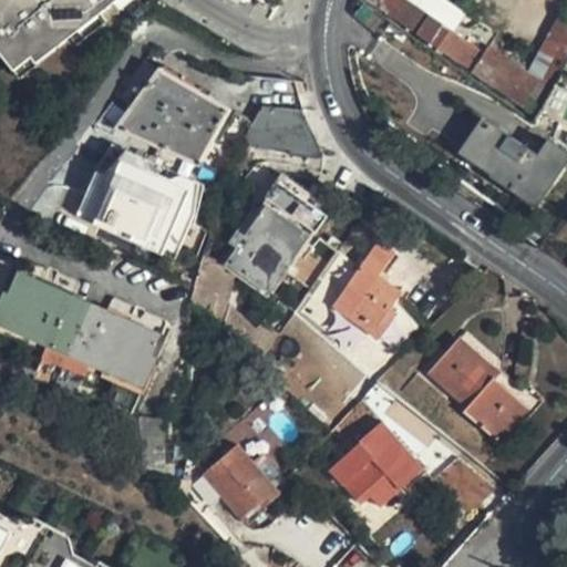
[(251,0),(0,0),(0,62),(19,85),(125,0),(232,0),(247,10),(251,0)]
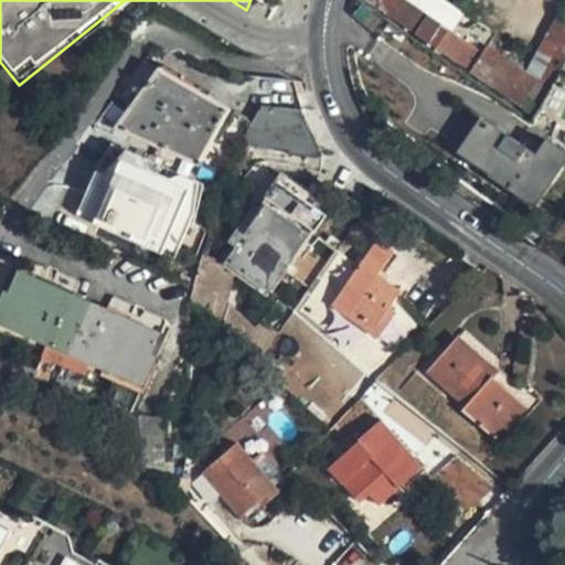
[(454,65),(461,71),(477,48),(411,0),(403,0),(390,20),(413,35),(454,65)]
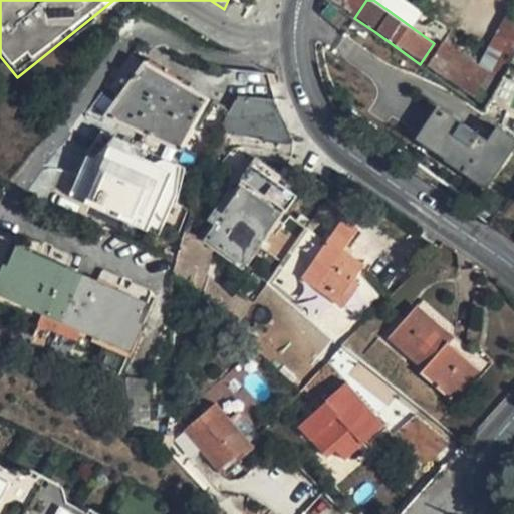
[(486,74),(442,42),(426,62),(471,95),(486,74)]
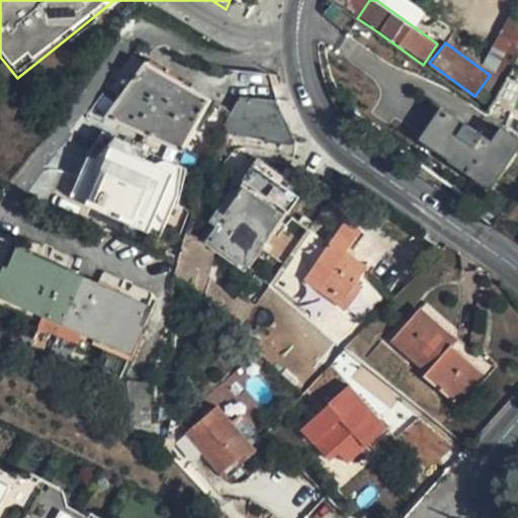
[(183,152),(211,102),(131,57),(116,75),(131,86),(106,118),(183,152)]
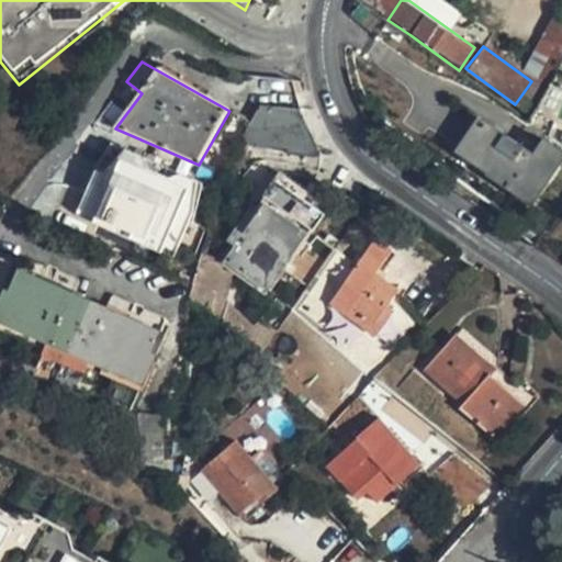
[(253,74),(250,100),(259,101),(299,107),(296,81),(253,74)]
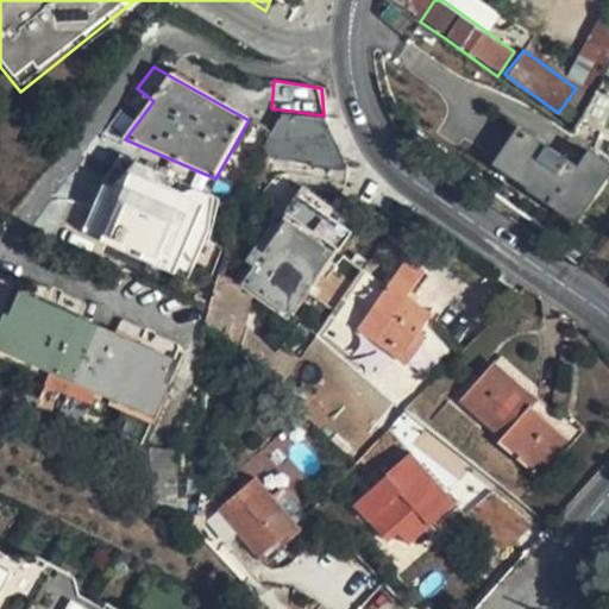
[(263,145),(305,164),(345,161),(324,119),(324,115),(281,110),(263,145)]
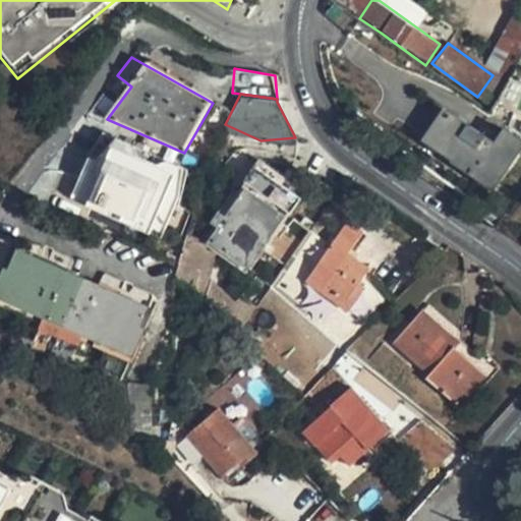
[(443,109),(420,140),(494,188),(520,147),(520,140),(504,130),(496,143),(443,109)]
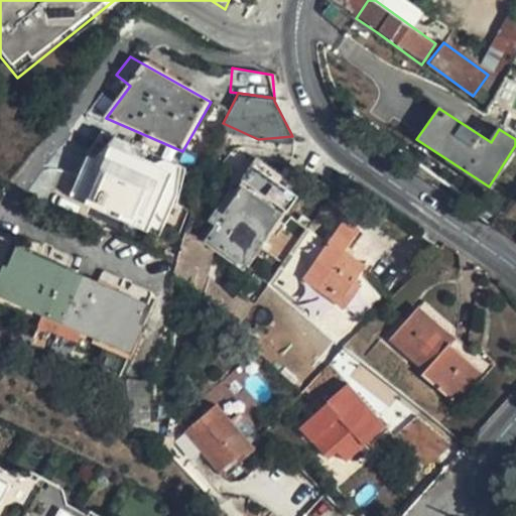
[(111,148),(97,142),(72,198),(155,236),(185,170),(116,138),(111,148)]
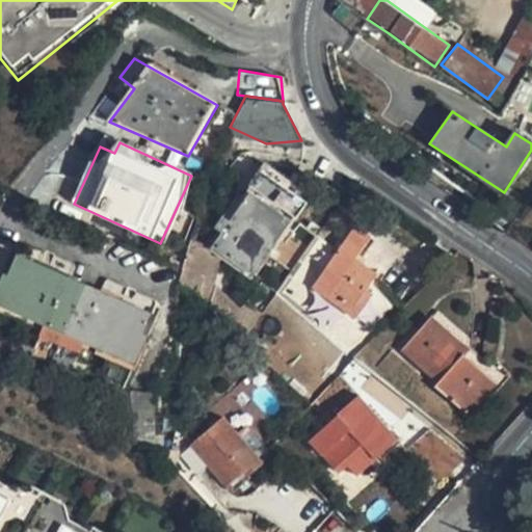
[(265,257),(304,203),(258,168),(239,191),(248,198),(227,227),(265,257)]
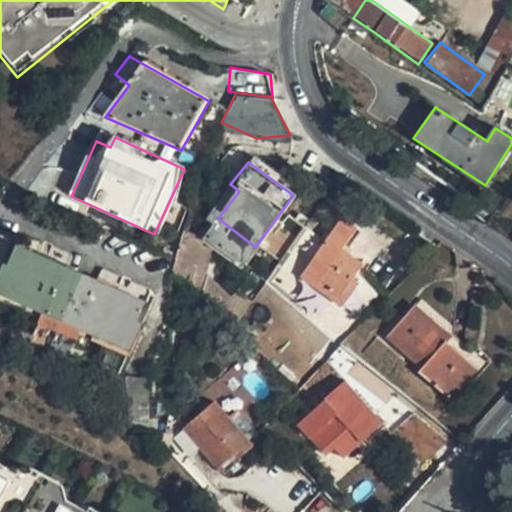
[(332,222),(352,235),(357,228),(336,214),(332,222)]
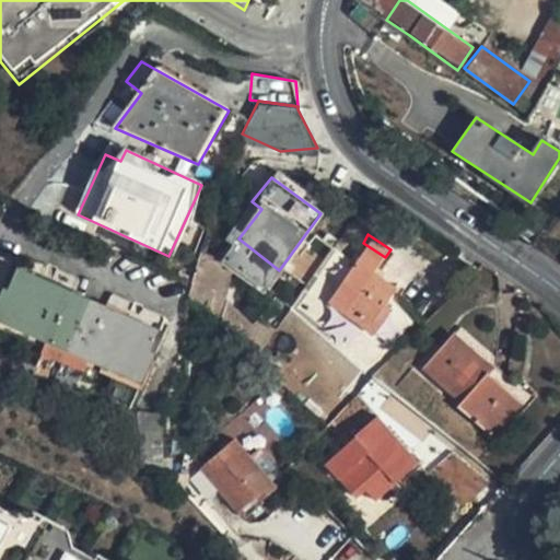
[(342,310),(374,331),(388,306),(384,303),(394,287),(374,275),(385,257),(363,243),(326,299),(342,310)]
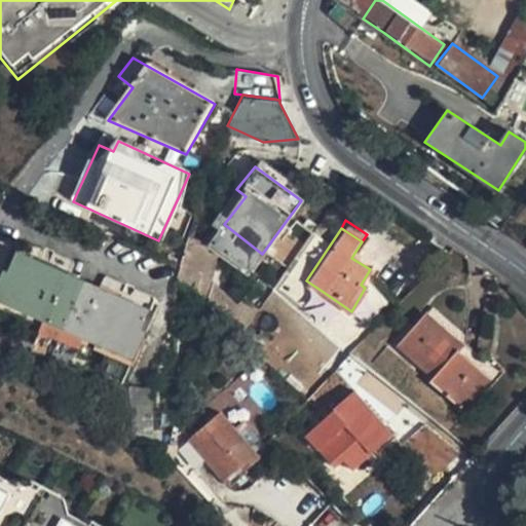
[(0,234),(0,278),(0,303),(62,330),(133,361),(142,339),(137,336),(143,317),(115,304),(118,298),(81,283),(45,267),(42,273),(13,260),(22,245),(0,234)]
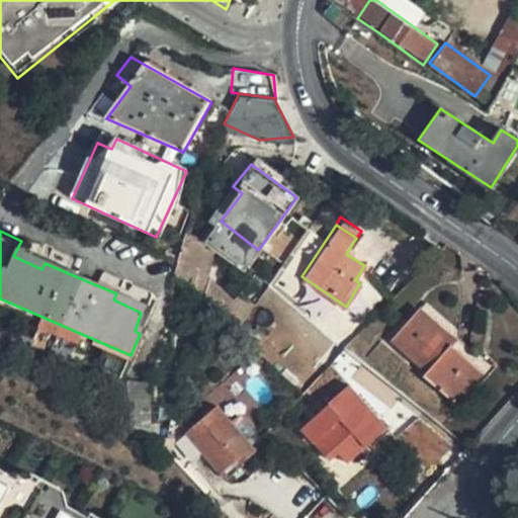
[(202,249),(183,237),(176,262),(174,273),(191,290),(202,249)]
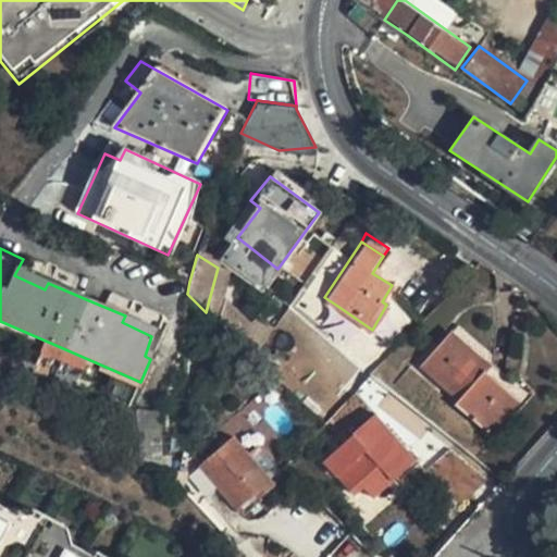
[(448,329),(421,359),(459,393),(453,401),(486,430),(503,410),(491,400),(504,386),(485,370),(490,364),(448,329)]
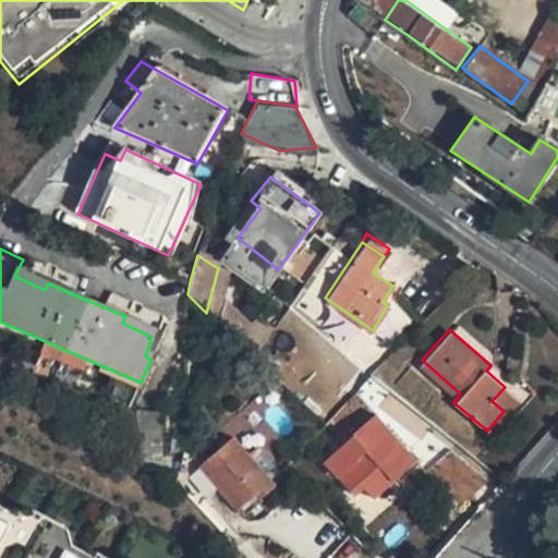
[(516,397),(505,387),(492,401),(504,411),(516,397)]
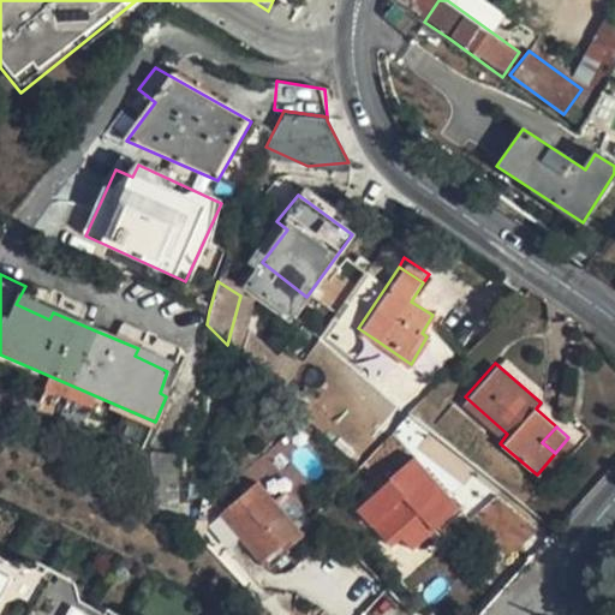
[(151,451),(155,513),(178,518),(175,452),(151,451)]
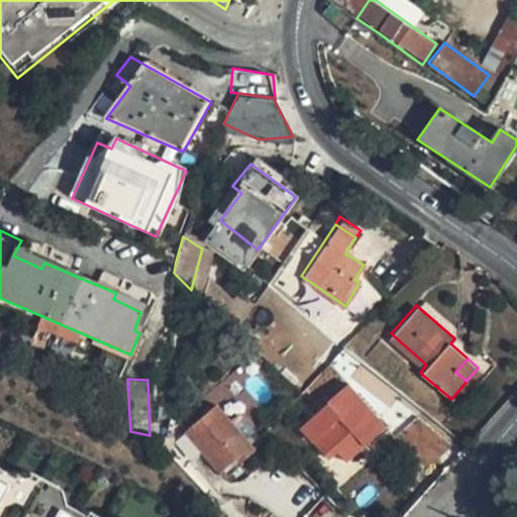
[(385,424),(349,383),(326,403),(329,406),(302,430),(327,459),(337,449),(345,459),(385,424)]
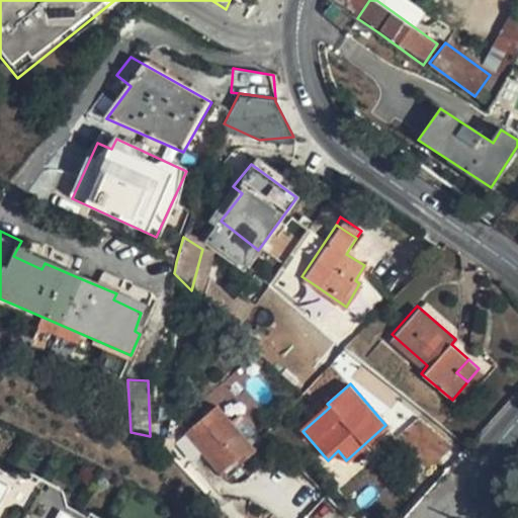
[(252,451),(216,406),(185,432),(187,433),(223,477),(252,451)]
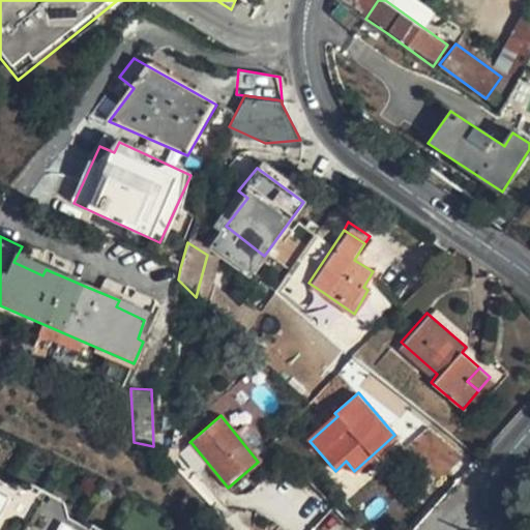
[(174,458),(192,443),(189,442),(172,421),(169,452),(174,458)]
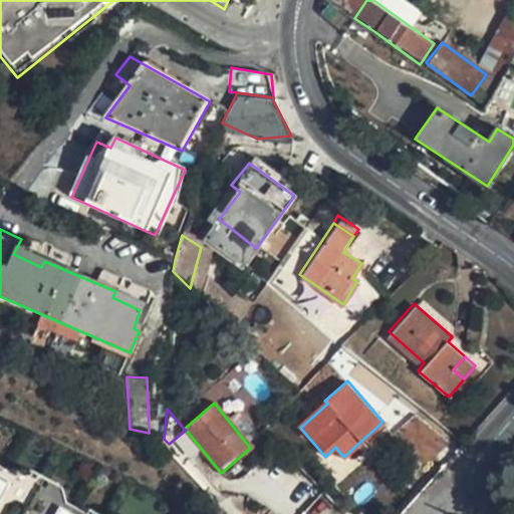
[(106,513),(0,454),(0,513),(106,513)]
